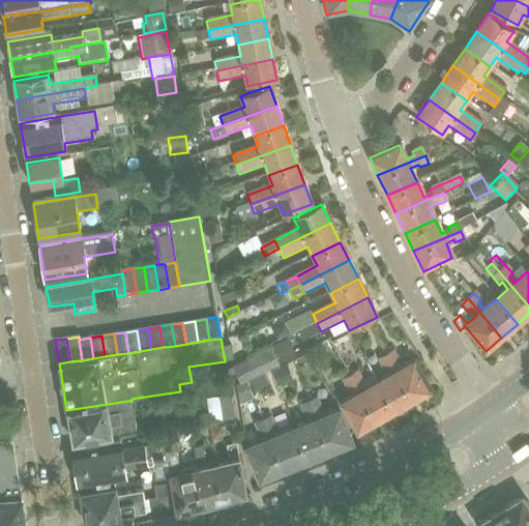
[(231,347),(223,348),(225,362),(233,361),(231,347)]
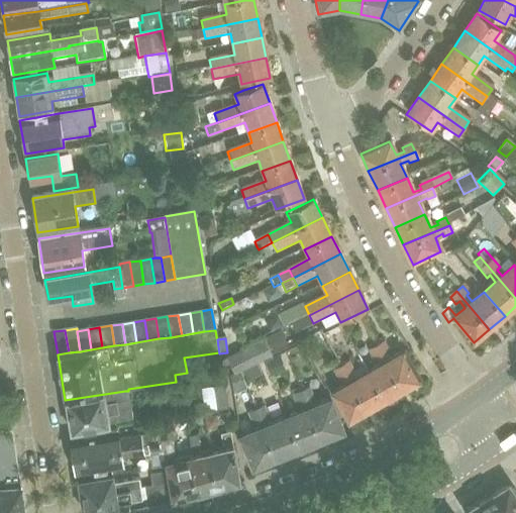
[(234,375),(239,372),(272,356),(265,340),(227,358),(234,375)]
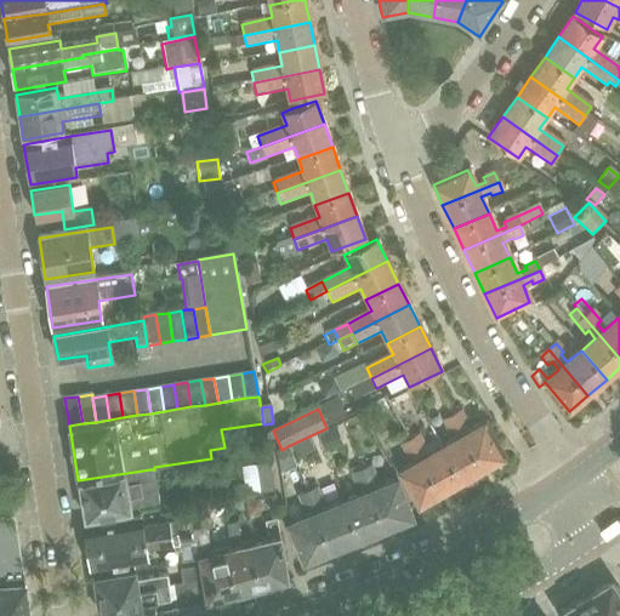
[(484,423),(481,425),(467,433),(462,423),(466,421),(460,410),(451,416),(482,471),(504,457),(484,423)]
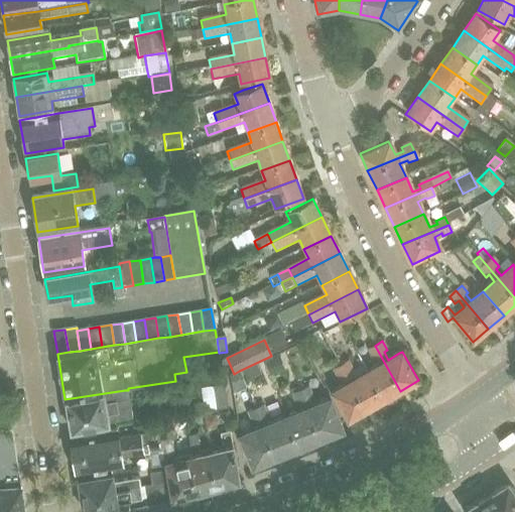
[(383,401),(400,391),(375,346),(367,350),(372,359),(376,357),(380,364),(367,372),(383,401)]
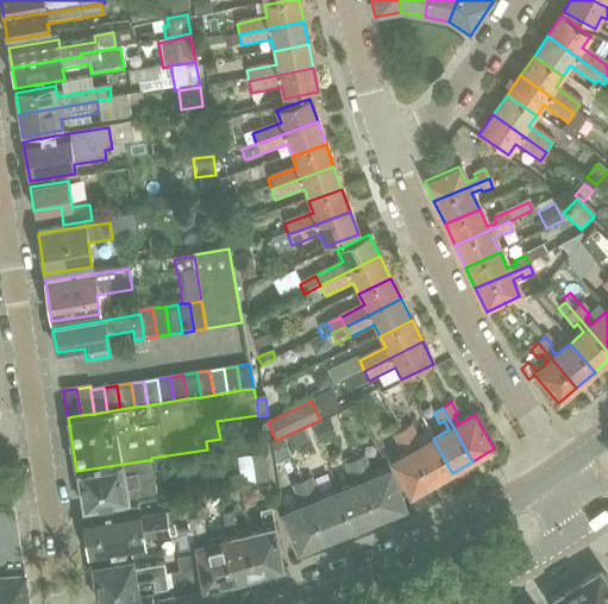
[(330,421),(311,429),(318,444),(336,435),(330,421)]
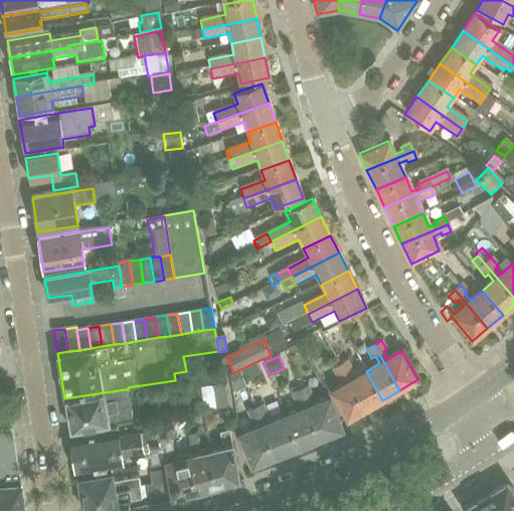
[(346,360),(338,364),(364,410),(382,400),(366,371),(352,379),(348,371),(351,369),(346,360)]
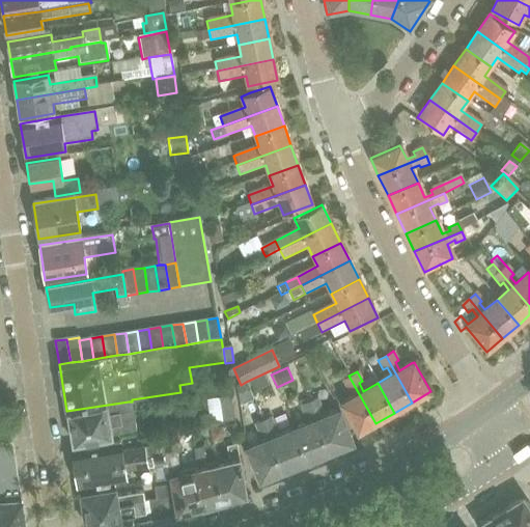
[(357,434),(375,423),(349,376),(341,381),(346,390),(351,388),(355,395),(340,404),(346,415),(357,434)]
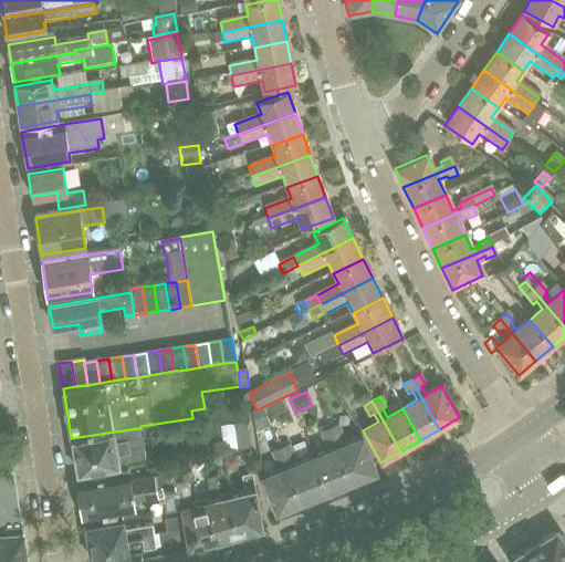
[(262,407),(257,410),(251,413),(253,423),(265,416),(262,407)]
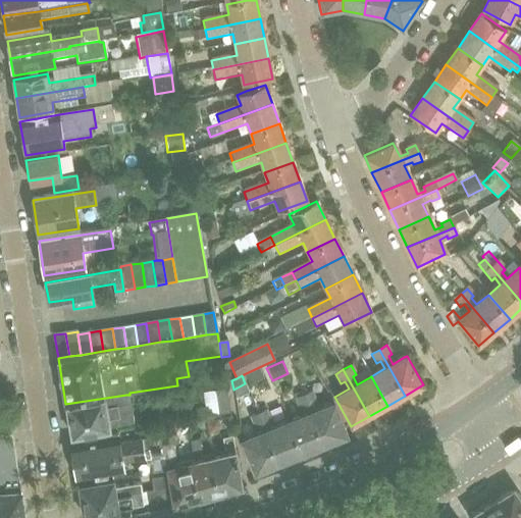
[(227,391),(214,392),(203,394),(206,417),(230,414),(227,391)]
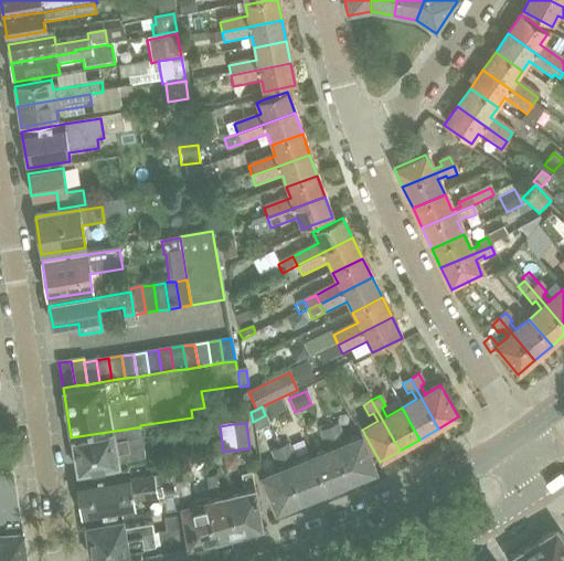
[(339,426),(330,430),(351,483),(375,473),(362,438),(342,446),(339,436),(342,435),(339,426)]
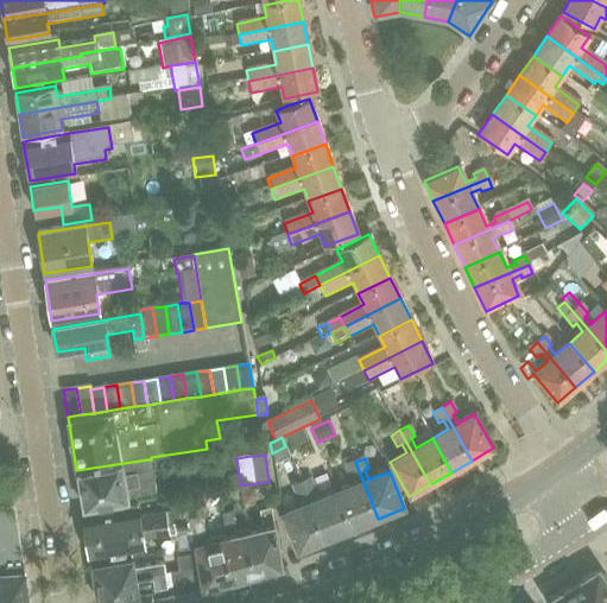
[(156,496),(152,471),(150,471),(147,459),(76,470),(81,505),(84,507),(156,496)]
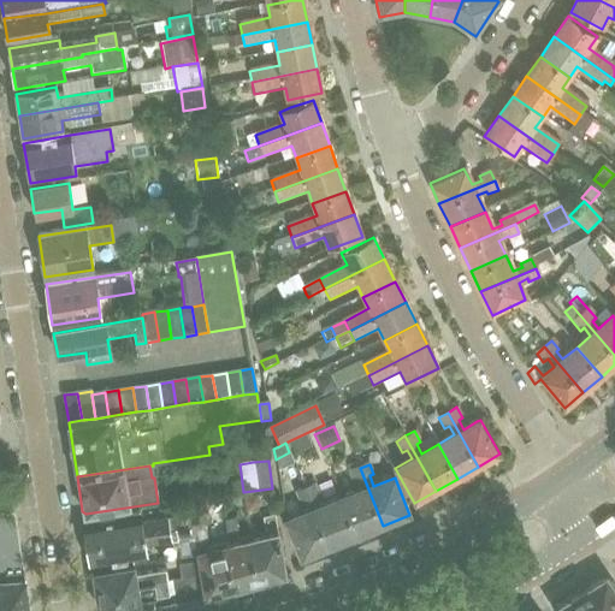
[(355,537),(383,526),(360,468),(349,472),(353,482),(358,480),(362,490),(341,499),(355,537)]
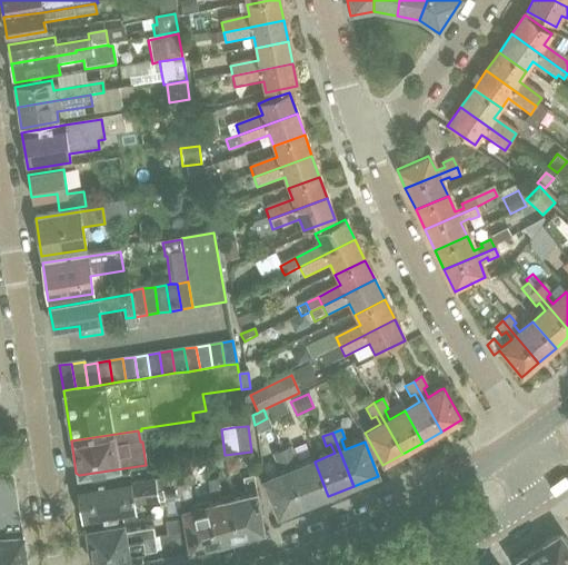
[(328,496),(315,462),(296,468),(291,459),(296,458),(292,448),(281,453),(302,506),(328,496)]
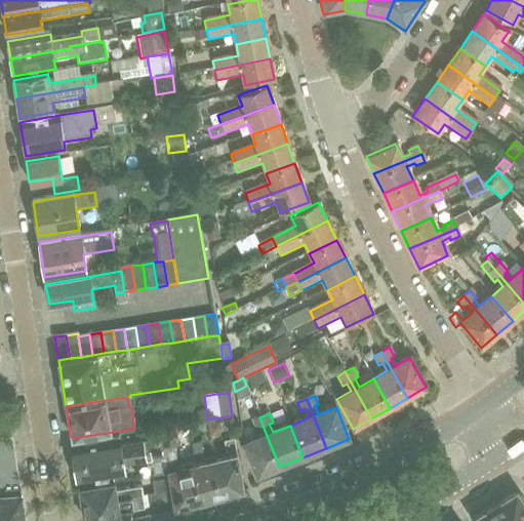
[(256,476),(279,467),(259,417),(252,421),(256,429),(259,428),(263,436),(244,444),(256,476)]
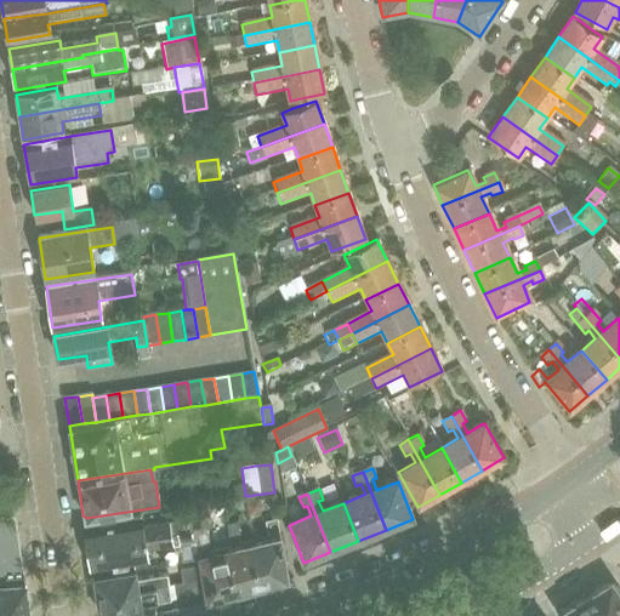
[(257,500),(244,501),(246,515),(254,514),(259,507),(257,500)]
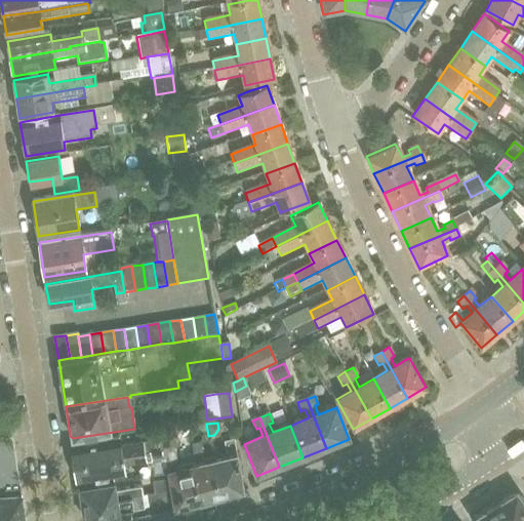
[(25,520),(11,437),(0,437),(0,520),(25,520)]
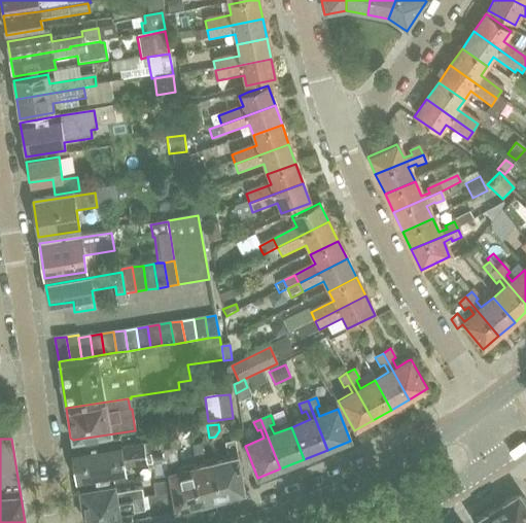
[(119,441),(72,448),(74,465),(143,454),(142,445),(120,449),(119,441)]
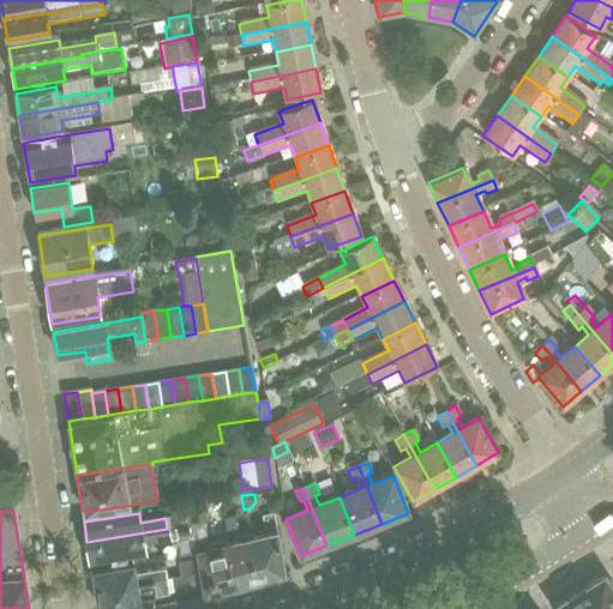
[(190,516),(173,518),(174,529),(179,528),(191,525),(190,516)]
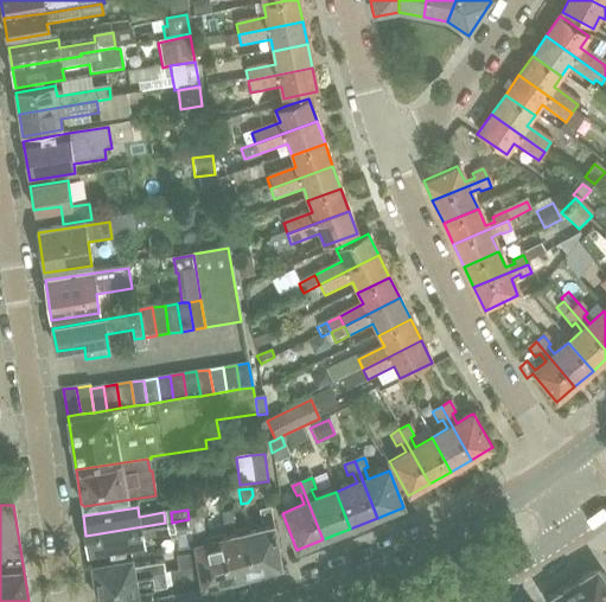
[(270,569),(281,568),(270,511),(259,512),(262,526),(246,531),(254,577),(272,572),(270,569)]
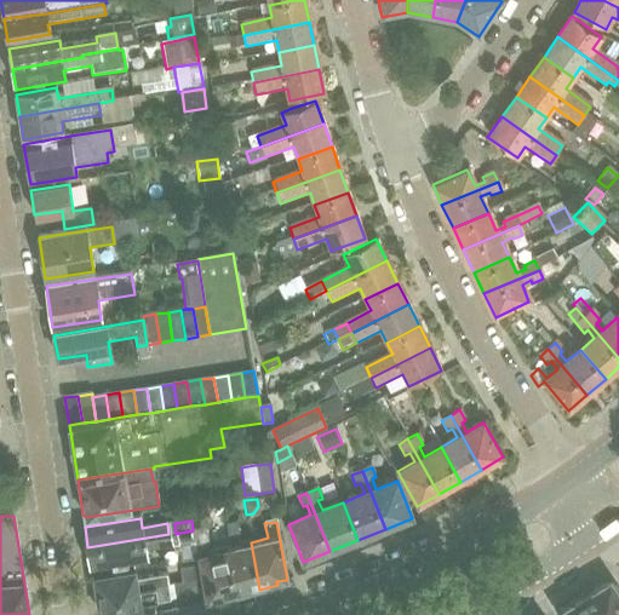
[(235,597),(259,590),(251,542),(241,545),(238,523),(228,524),(231,549),(227,550),(235,597)]
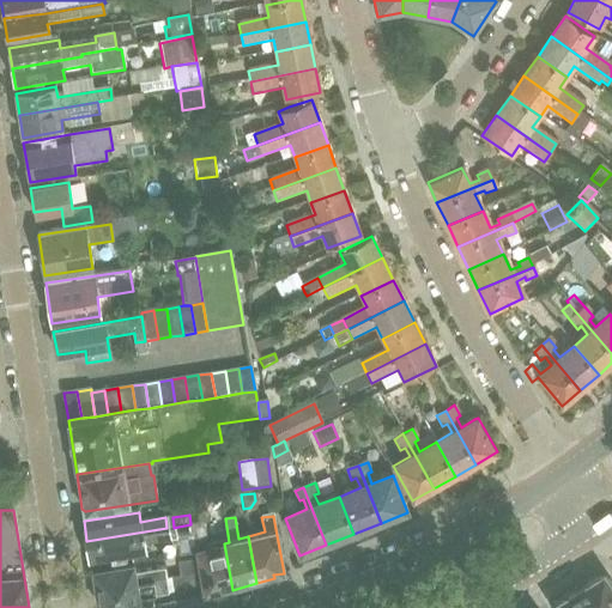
[(232,590),(224,543),(207,548),(205,539),(206,537),(204,521),(193,522),(197,546),(195,546),(198,551),(205,594),(216,591),(217,594),(232,590)]
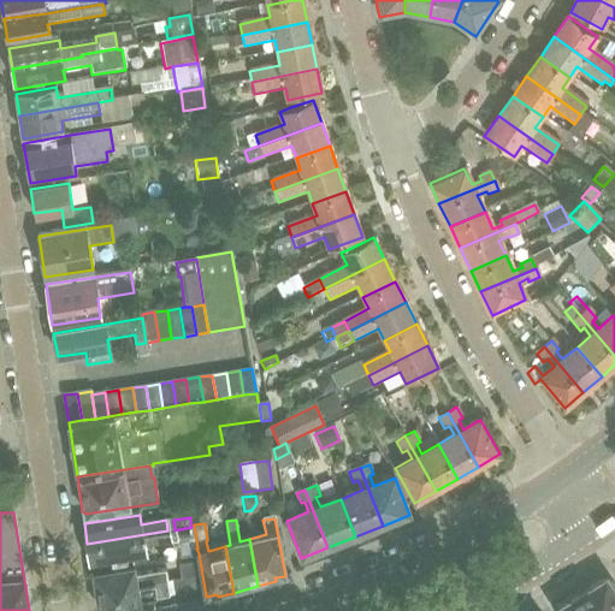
[(167,531),(87,544),(90,565),(146,557),(145,547),(177,543),(175,531),(167,531)]
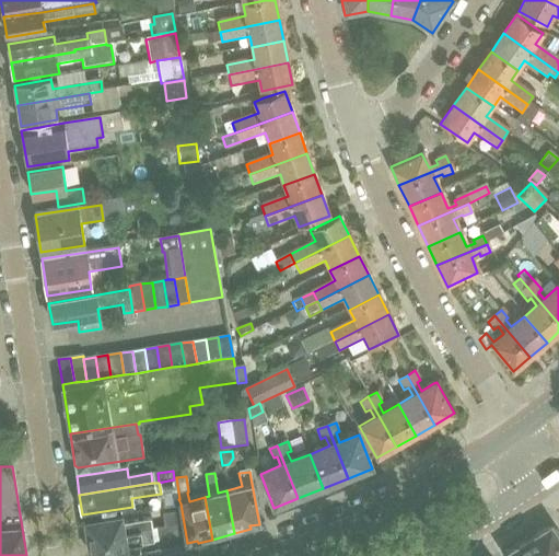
[(162,516),(165,529),(178,525),(176,512),(162,516)]
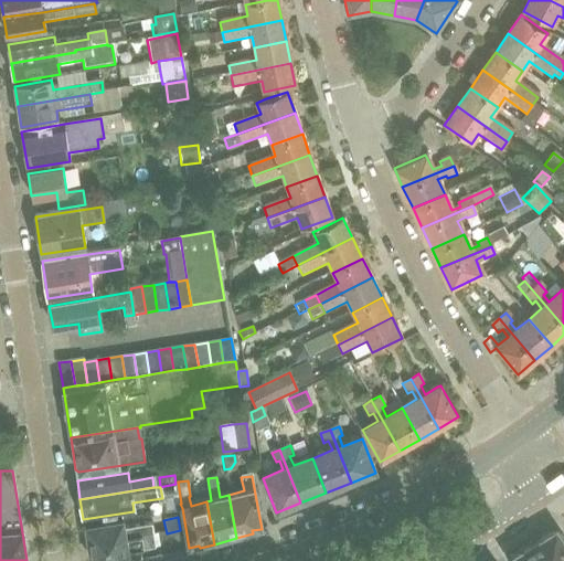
[(84,527),(87,549),(106,547),(106,542),(152,536),(151,526),(125,530),(123,520),(84,527)]
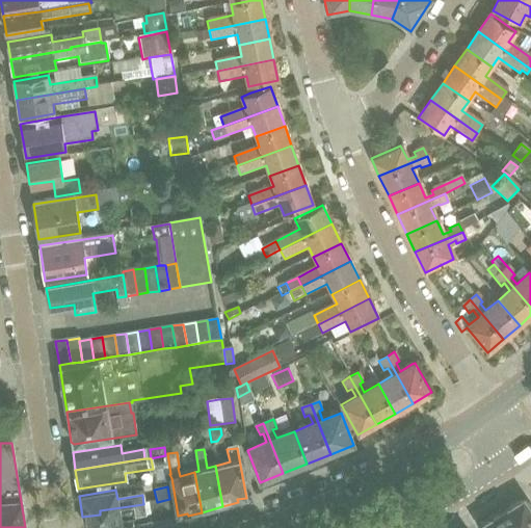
[(152,524),(173,521),(169,499),(157,502),(148,503),(152,524)]
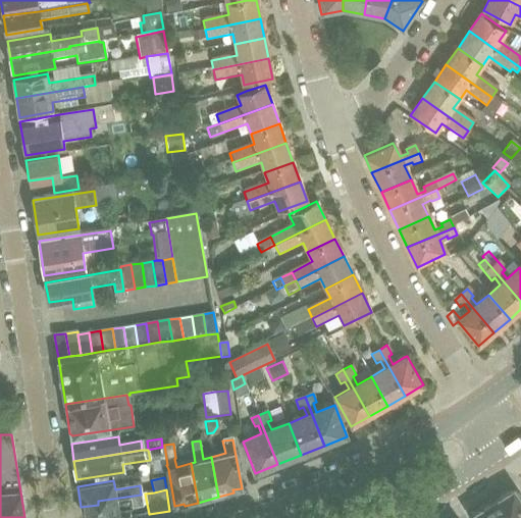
[(509,493),(496,501),(490,503),(500,517),(520,517),(520,500),(517,494),(509,493)]
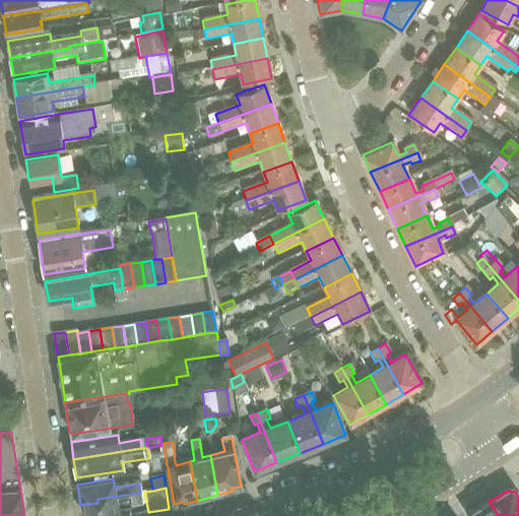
[(130,515),(129,507),(142,504),(140,493),(98,499),(98,503),(80,505),(82,515),(130,515)]
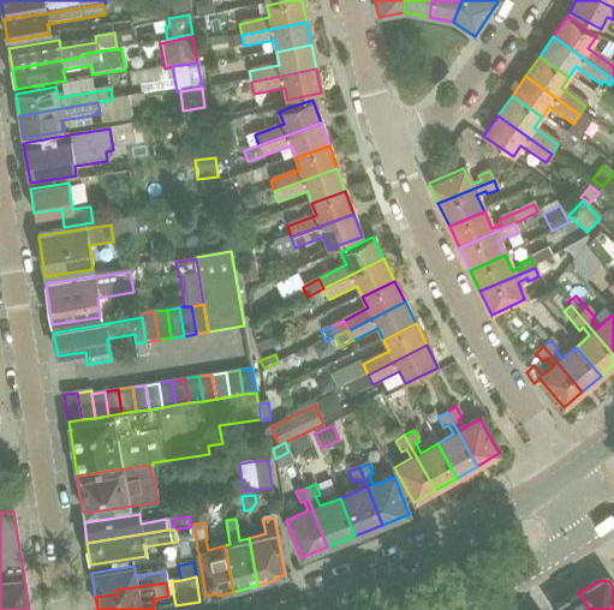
[(589,609),(578,592),(567,599),(566,597),(554,603),(555,605),(553,608),(554,609),(589,609)]
